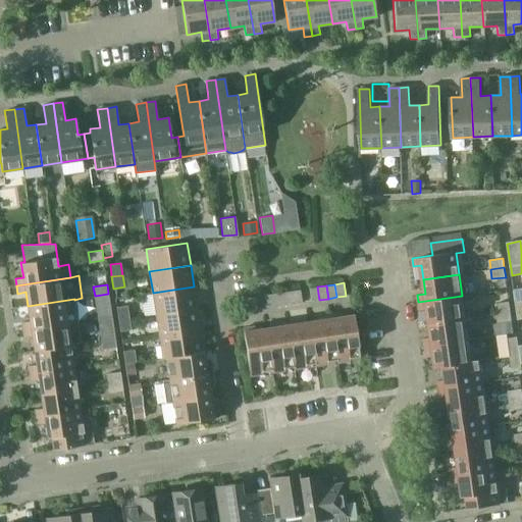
[(153,293),(156,314),(197,308),(194,286),(153,293)]
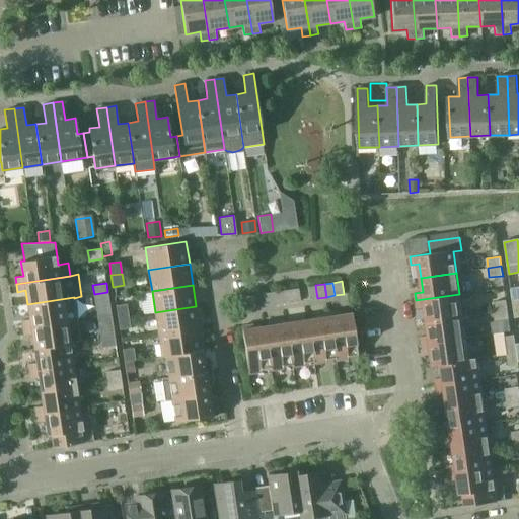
[(315,285),(307,287),(309,299),(317,298),(315,285)]
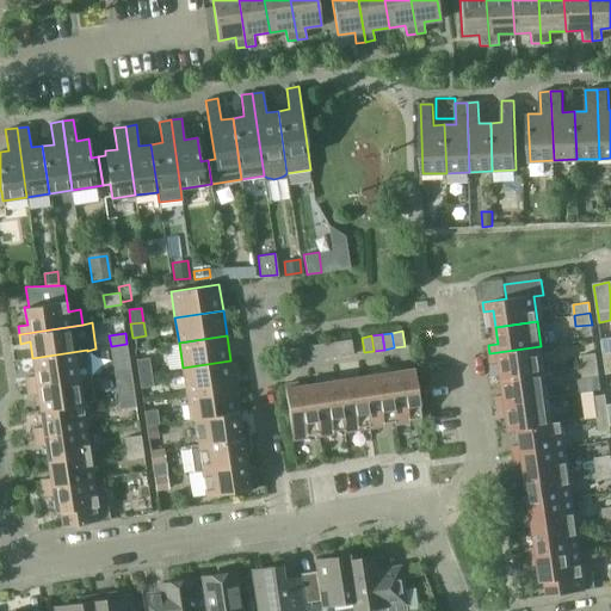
[(351,339),(341,340),(344,356),(353,355),(351,339)]
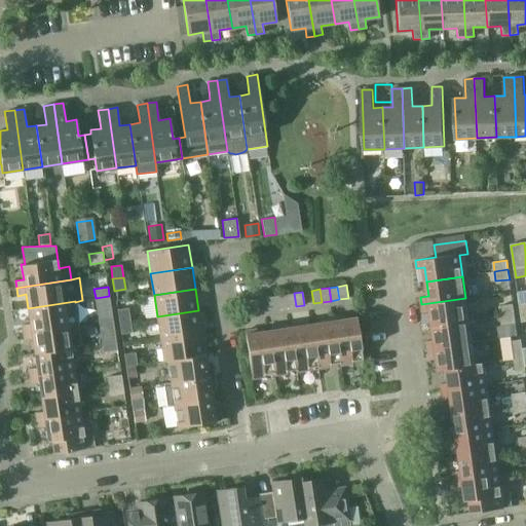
[(294,293),(285,295),(287,307),(296,306),(294,293)]
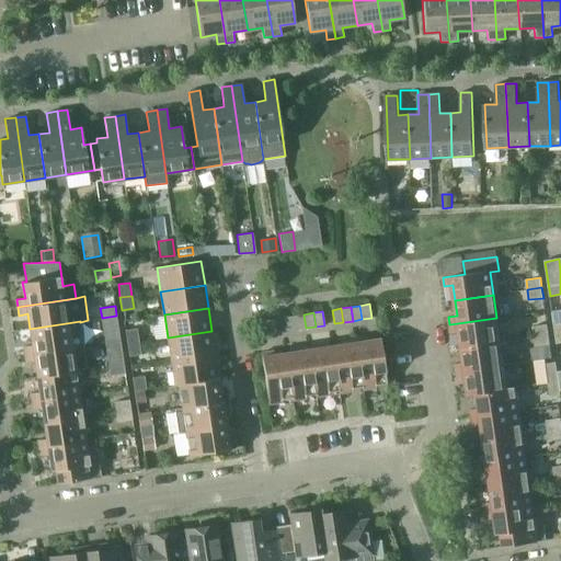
[(297,330),(306,328),(304,315),(295,316),(297,330)]
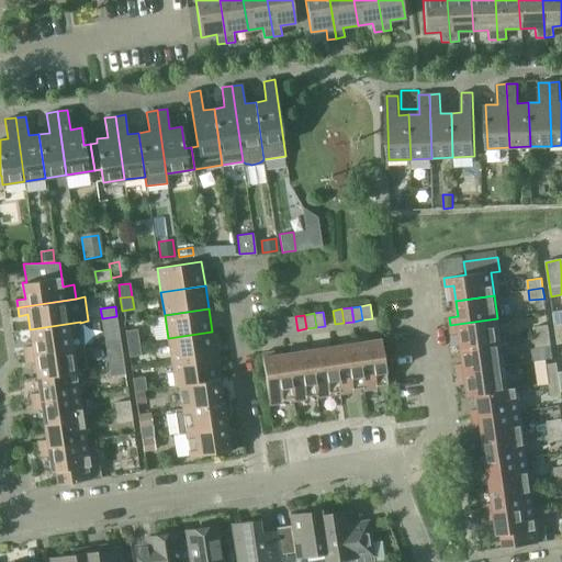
[(102,318),(105,343),(120,340),(116,316),(102,318)]
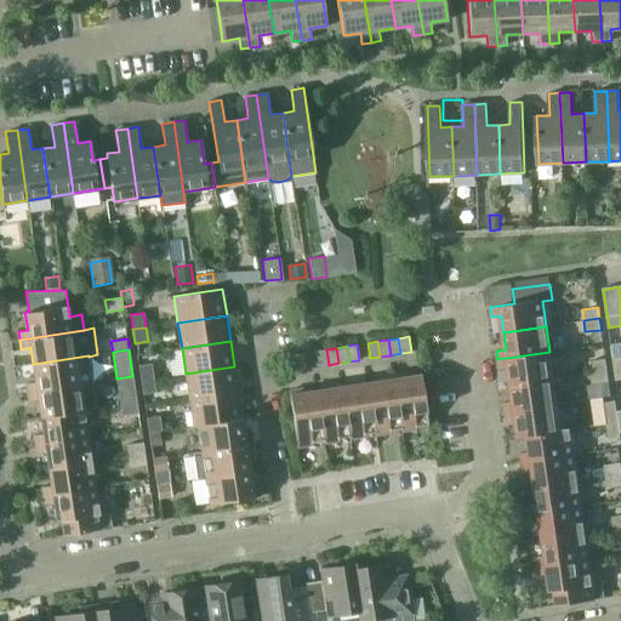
[(326,349),(315,351),(318,366),(329,365),(326,349)]
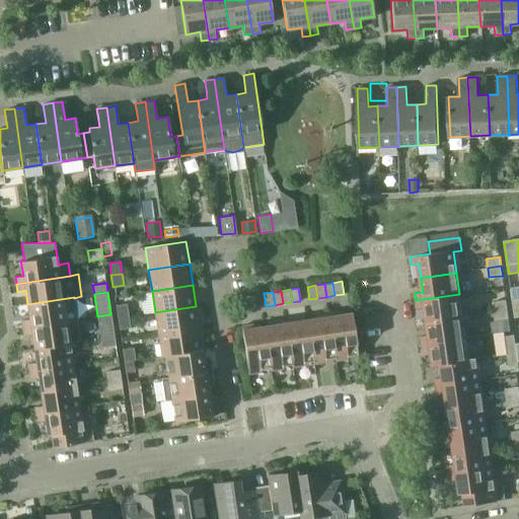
[(462,315),(459,294),(416,300),(417,308),(425,306),(427,321),(462,315)]
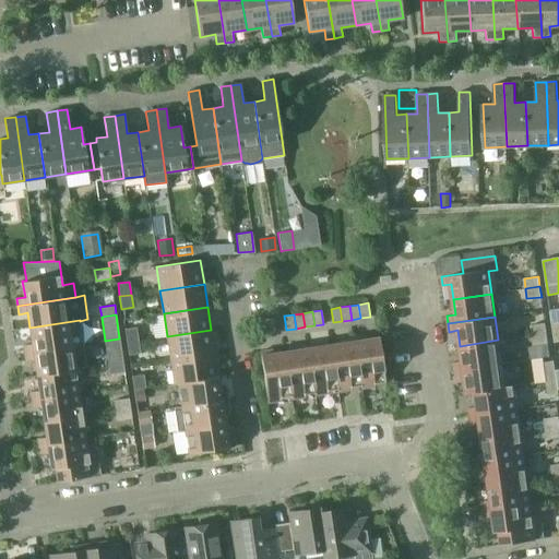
[(274,318),(264,319),(266,333),(276,331),(274,318)]
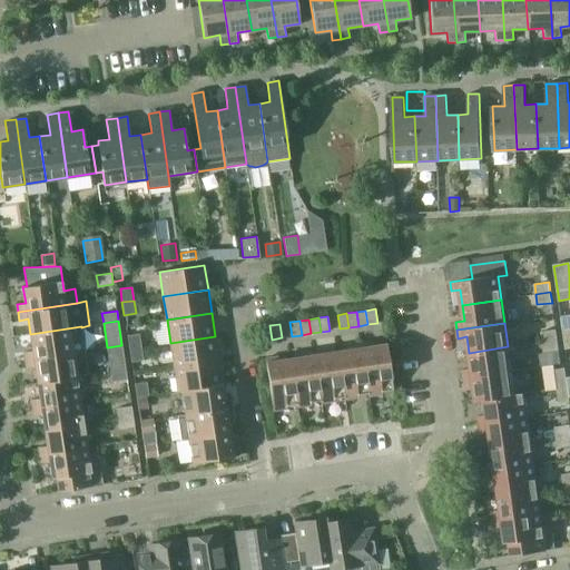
[(269,325),(261,326),(263,341),(272,340),(269,325)]
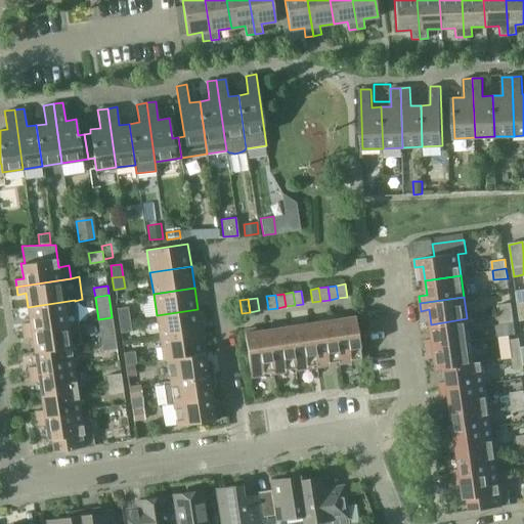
[(30,322),(22,323),(24,331),(78,322),(75,301),(75,300),(28,307),(30,322)]
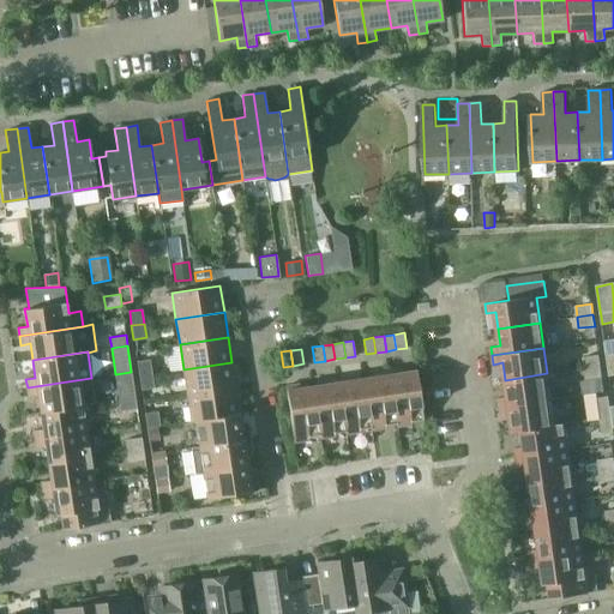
[(583,357),(584,368),(601,366),(599,355),(583,357)]
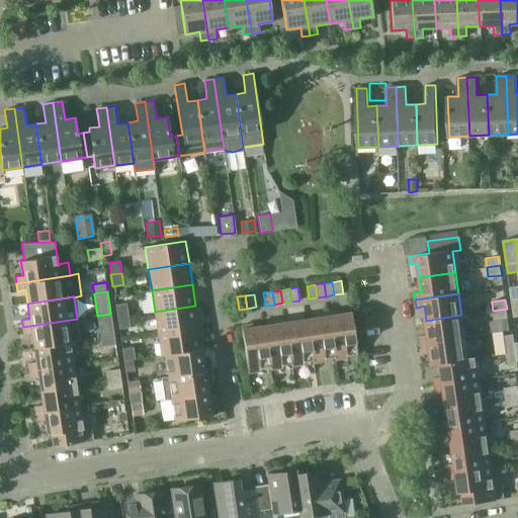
[(126,303),(115,305),(117,317),(128,315),(126,303)]
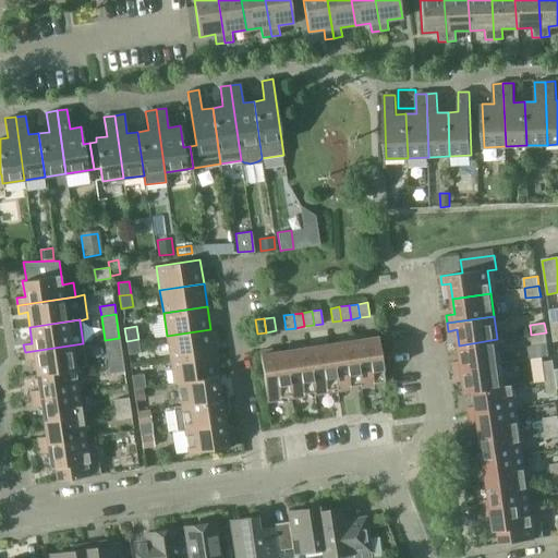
[(170,360),(214,352),(210,329),(167,336),(170,360)]
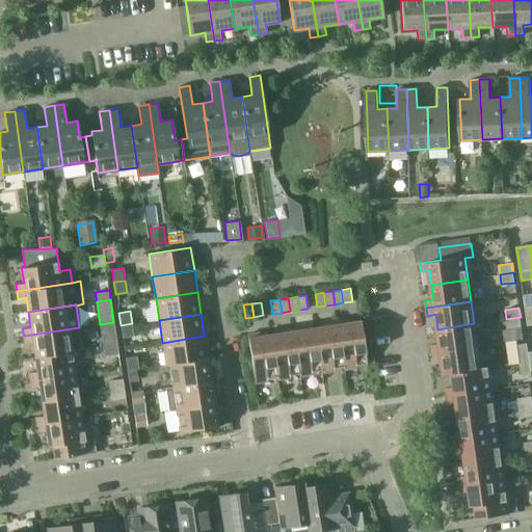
[(521,317),(506,319),(508,328),(522,326),(521,317)]
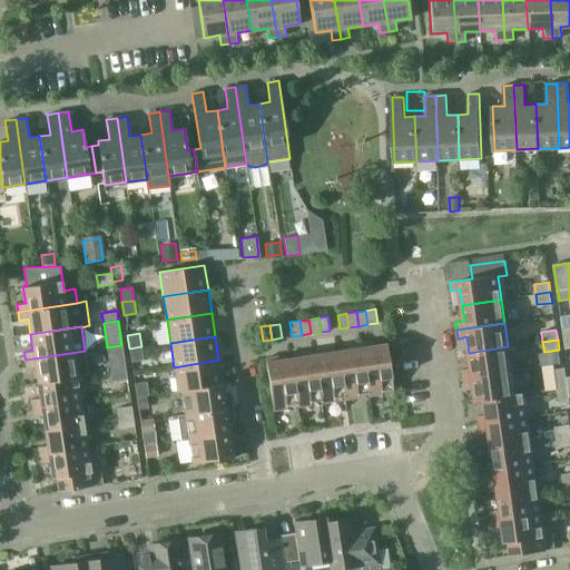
[(373,345),(373,342),(361,344),(369,393),(369,395),(382,393),(382,391),(393,390),(386,343),(373,345)]
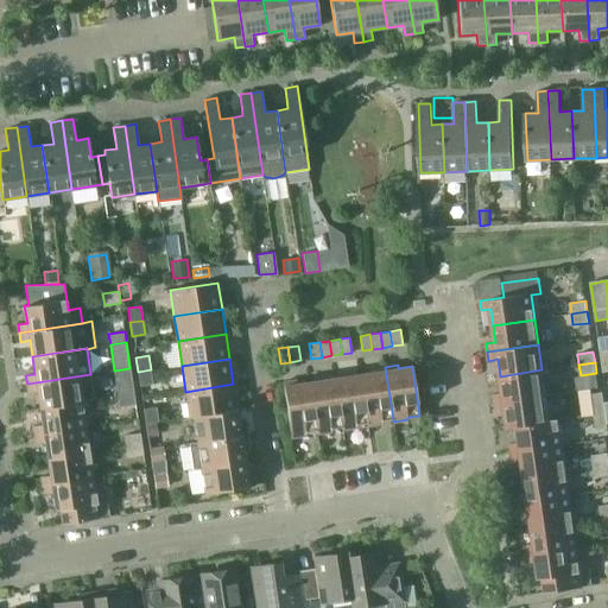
[(381,420),(393,419),(385,367),(373,368),(373,372),(360,374),(368,423),(367,423),(368,425),(382,424),(381,420)]
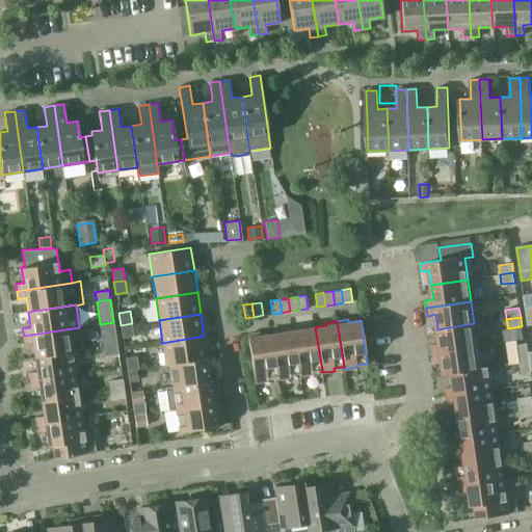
[(117,344),(113,322),(100,324),(103,346),(117,344)]
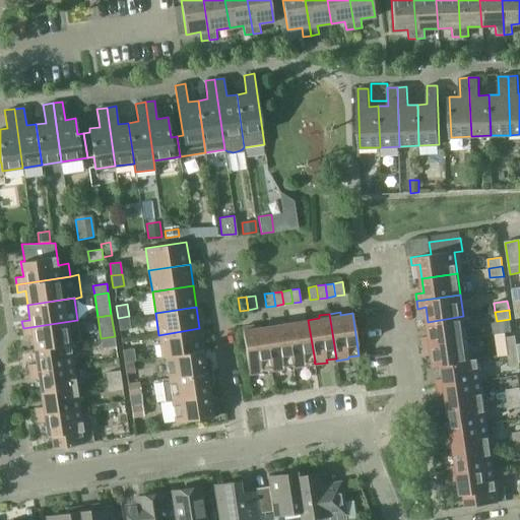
[(130,328),(129,316),(118,318),(120,330),(130,328)]
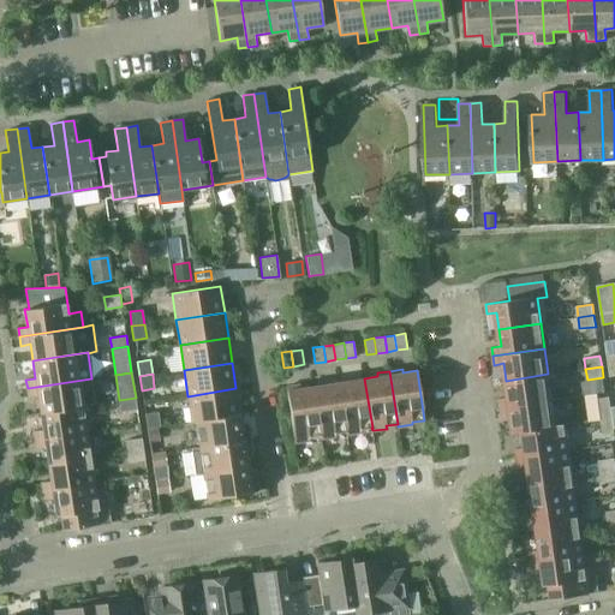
[(508,398),(499,399),(501,407),(551,400),(548,374),(506,381),(508,398)]
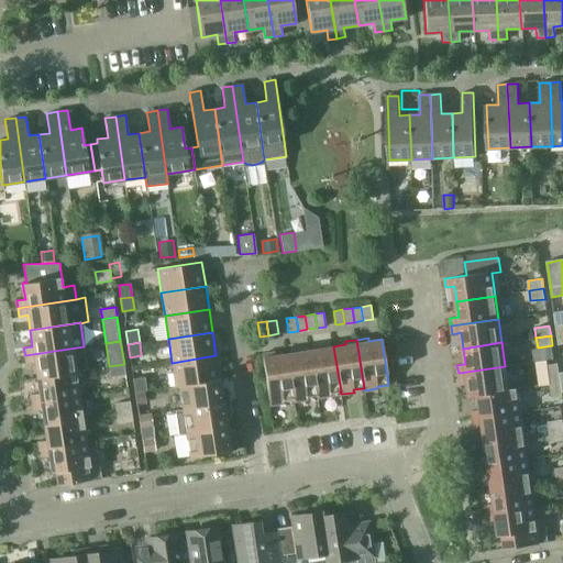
[(321,348),(321,344),(309,346),(317,395),(317,398),(330,396),(330,394),(340,392),(341,392),(333,346),(321,348)]
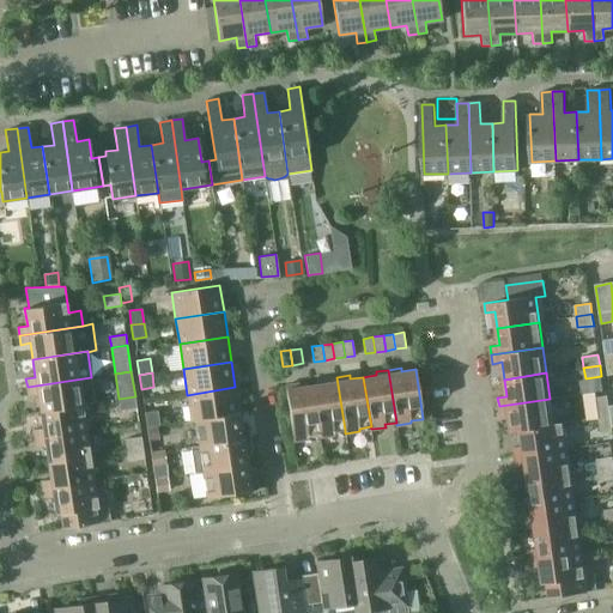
[(95,404),(91,377),(28,387),(29,395),(37,394),(40,411),(83,405),(83,406),(95,404)]
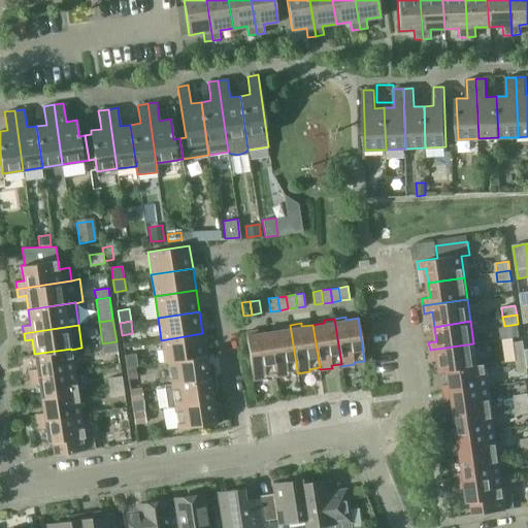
[(279,330),(269,331),(275,374),(274,374),(275,376),(288,374),(288,372),(297,370),(290,325),(279,327),(279,330)]
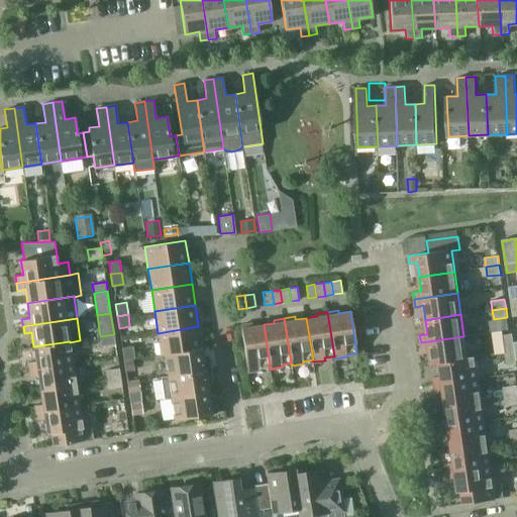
[(269,367),(270,367),(264,324),(252,326),(251,323),(240,325),(247,372),(261,370),(260,368),(269,367)]
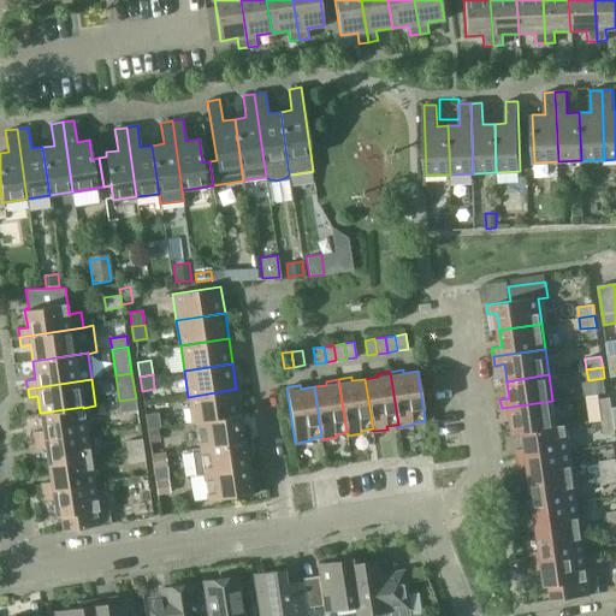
[(193,422),(196,422),(241,414),(236,389),(188,397),(193,422)]
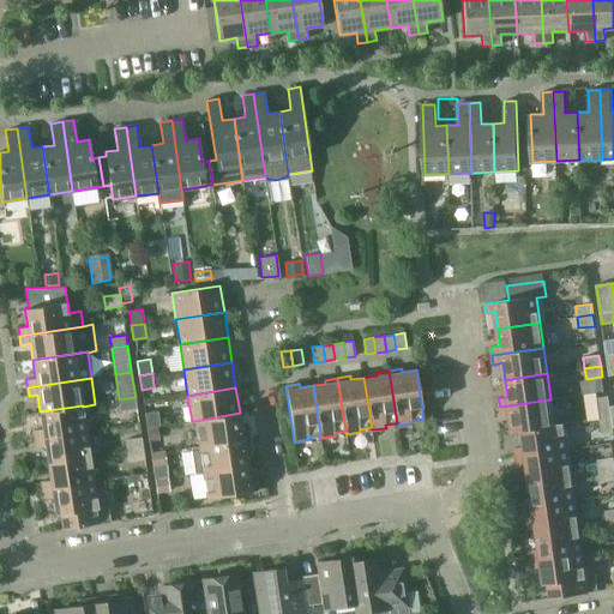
[(597,398),(596,392),(585,395),(589,420),(601,419),(600,417),(612,416),(611,407),(608,396),(597,398)]
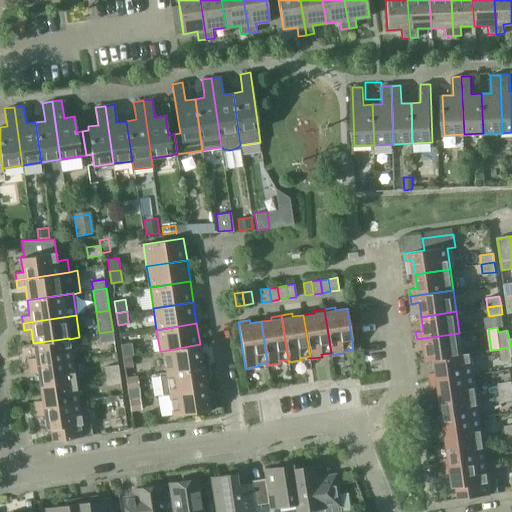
[(114,340),(113,331),(99,333),(101,342),(114,340)]
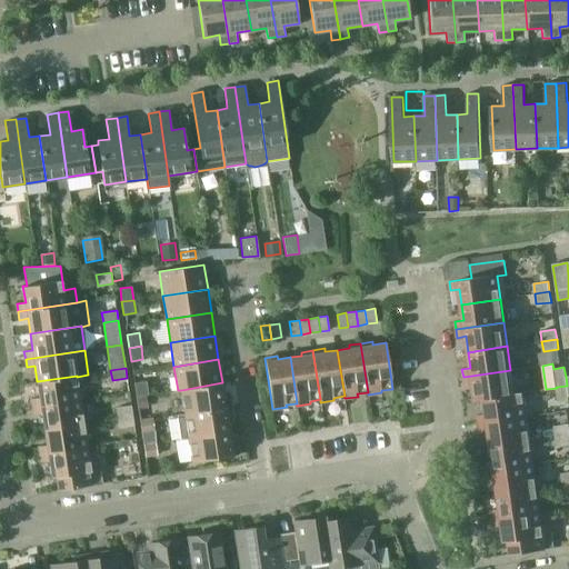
[(515,392),(510,370),(463,377),(465,385),(472,383),(475,400),(483,399),(483,398),(515,393),(515,392)]
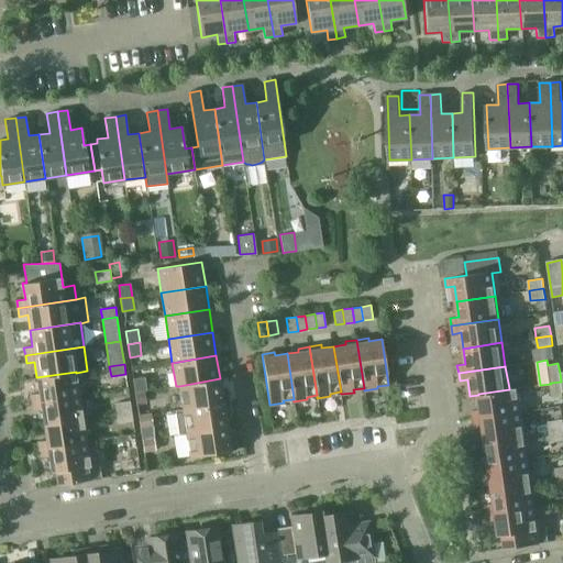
[(79,395),(76,373),(76,372),(36,377),(40,393),(31,395),(32,403),(79,395)]
